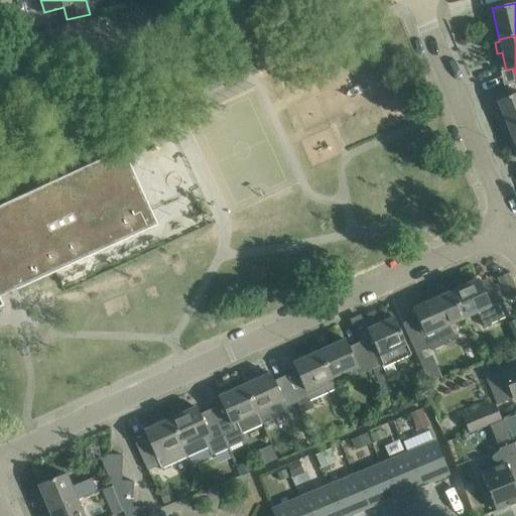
[(515,127),(515,93),(496,101),(508,131),(515,127)]
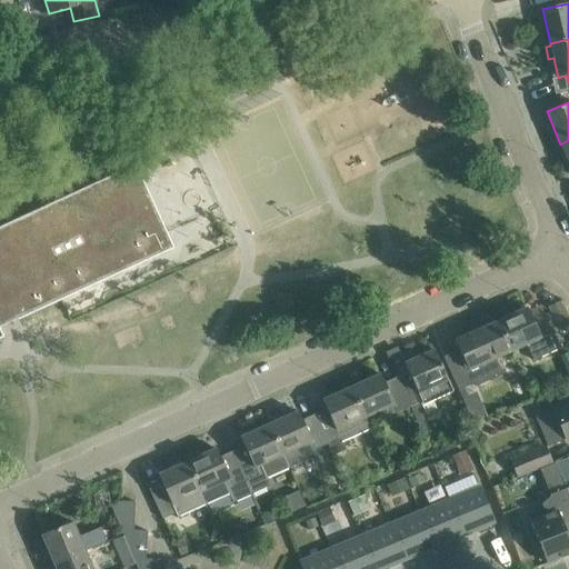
[(0,338),(2,337),(0,331),(0,327),(9,322),(60,299),(172,248),(166,232),(159,217),(151,201),(135,166),(106,179),(75,192),(5,225),(0,226),(0,338)]
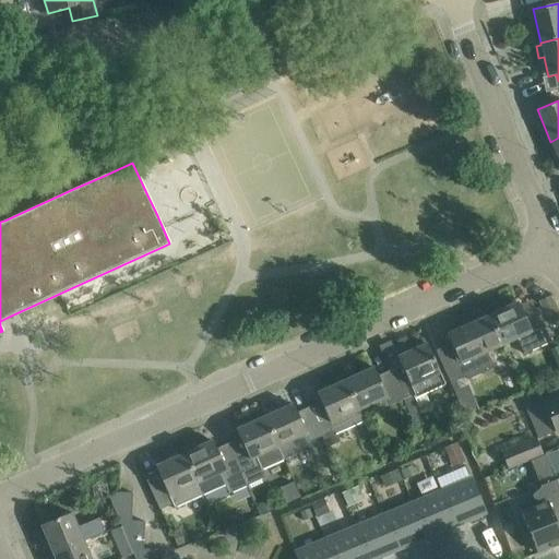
[(487,316),(500,345),(515,337),(523,354),(550,342),(534,306),(521,312),(516,302),(487,316)]
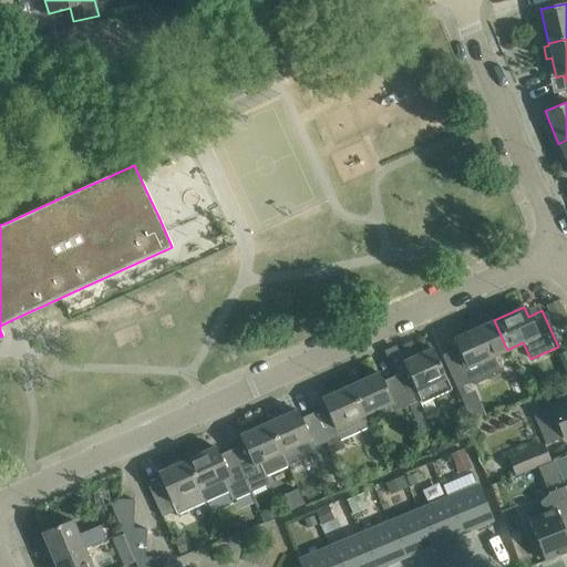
[(493,357),(507,350),(494,320),(453,339),(457,349),(442,356),(457,391),(500,372),(493,357)]
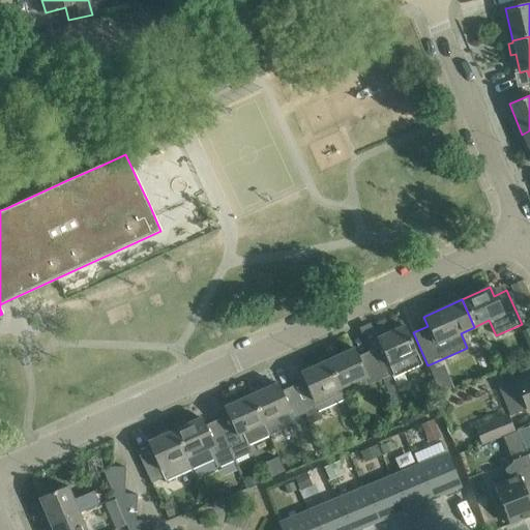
[(380,346),(370,351),(382,379),(393,373),(390,365),(396,363),(401,373),(419,364),(415,355),(417,354),(404,326),(377,339),(380,346)]
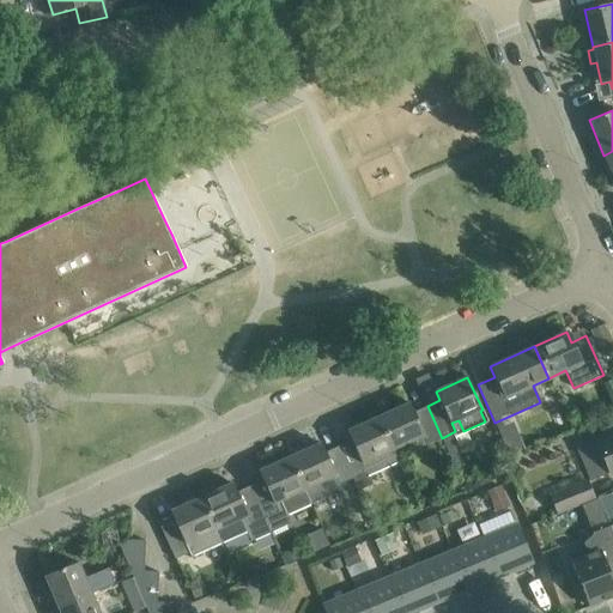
[(426,444),(442,438),(428,406),(413,412),(410,404),(380,417),(393,449),(422,436),(426,444)]
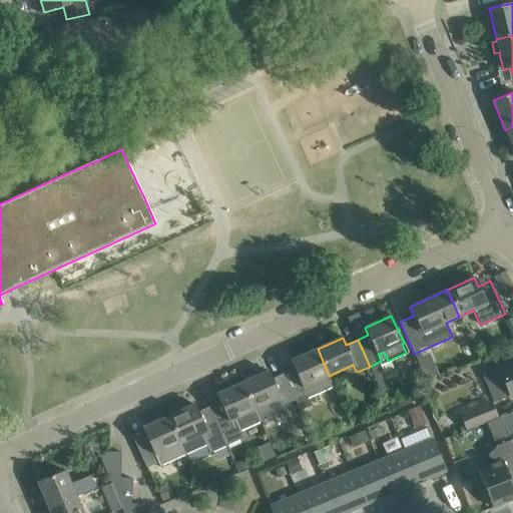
[(329,376),(318,349),(291,361),(294,369),(284,373),(295,401),(307,396),(308,399),(334,387),(329,376)]
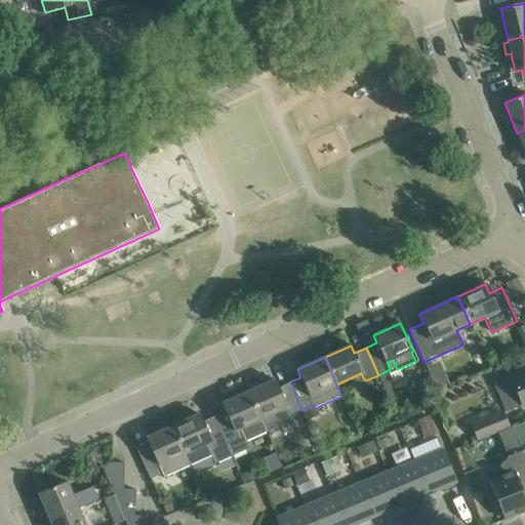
[(522,405),(524,403),(524,367),(493,381),(506,411),(522,405)]
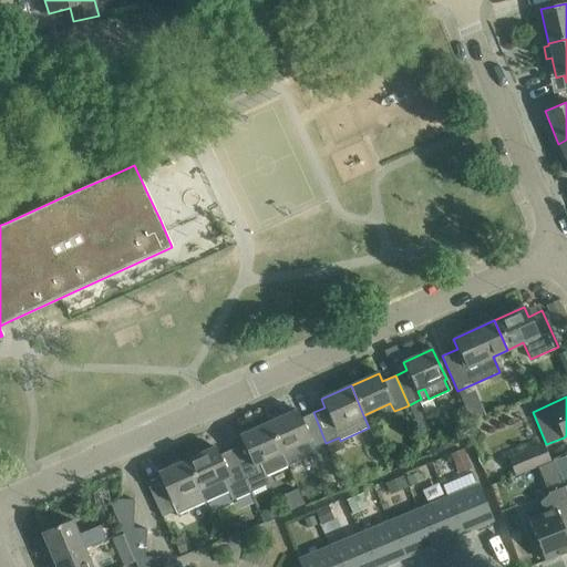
[(297,410),(268,423),(281,452),(308,440),(312,450),(326,443),(313,412),(300,419),(297,410)]
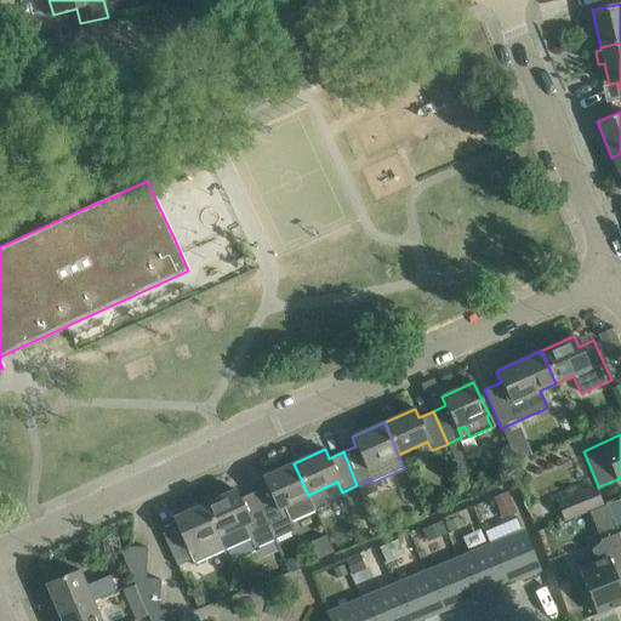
[(502,454),(507,463),(507,469),(517,468),(516,461),(511,450),(502,454)]
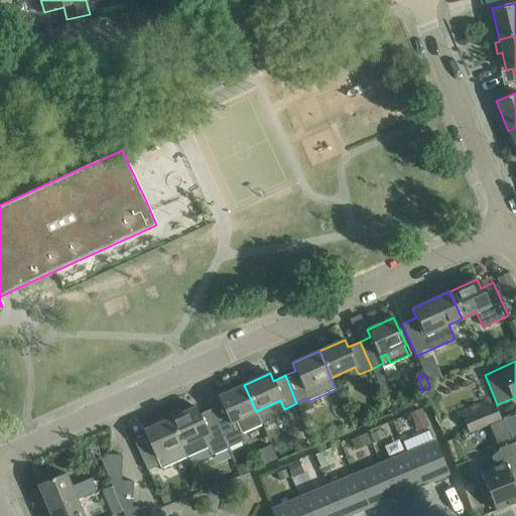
[(244,385),(218,397),(221,404),(211,409),(227,447),(243,440),(240,433),(261,424),(256,411),(244,385)]
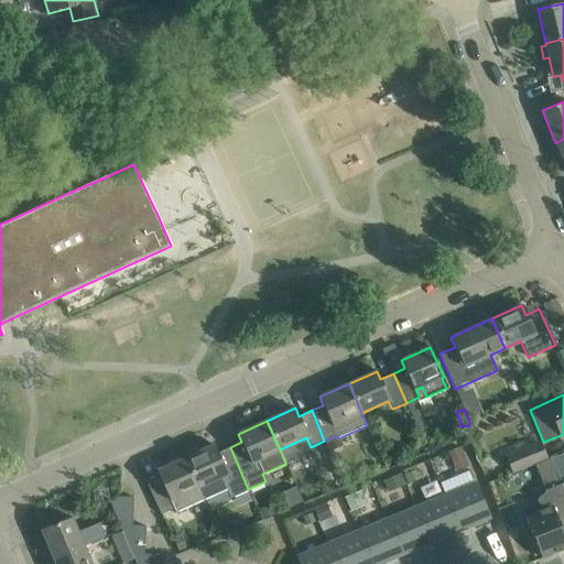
[(507,456),(513,473),(546,458),(539,442),(507,456)]
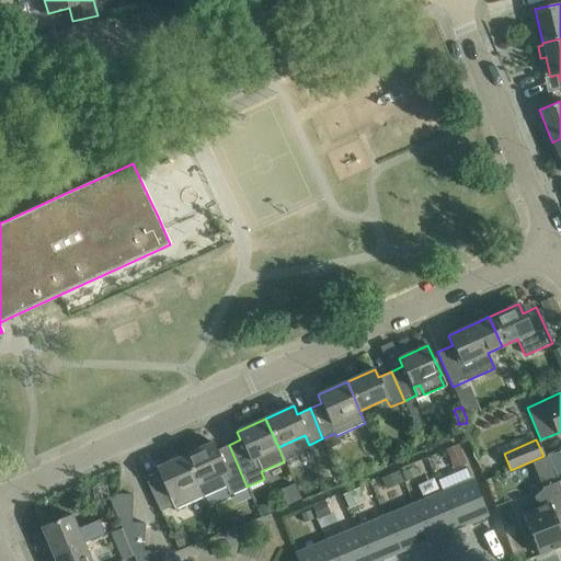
[(213,443),(185,455),(197,483),(218,474),(228,495),(247,487),(229,445),(217,450),(213,443)]
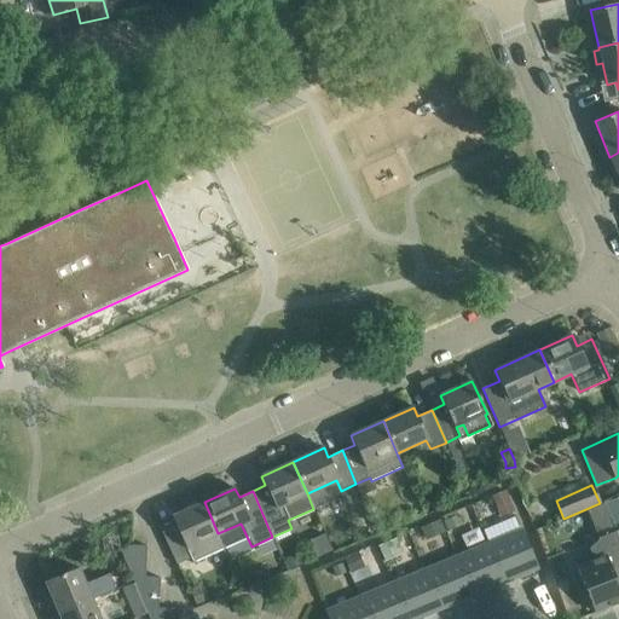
[(504,491),(492,496),(501,516),(513,512),(504,491)]
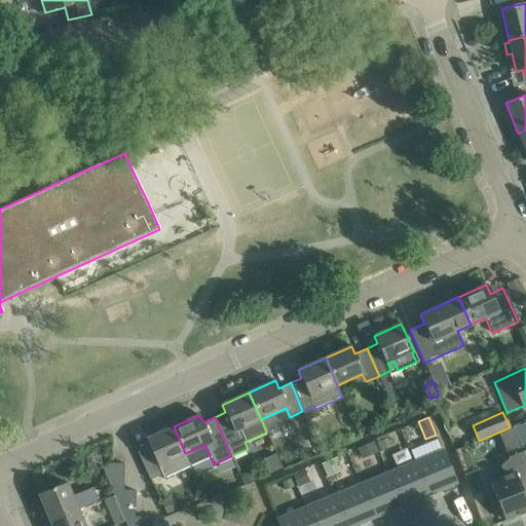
[(190,466),(185,453),(174,426),(146,439),(150,447),(138,452),(150,480),(162,475),(163,478),(190,466)]
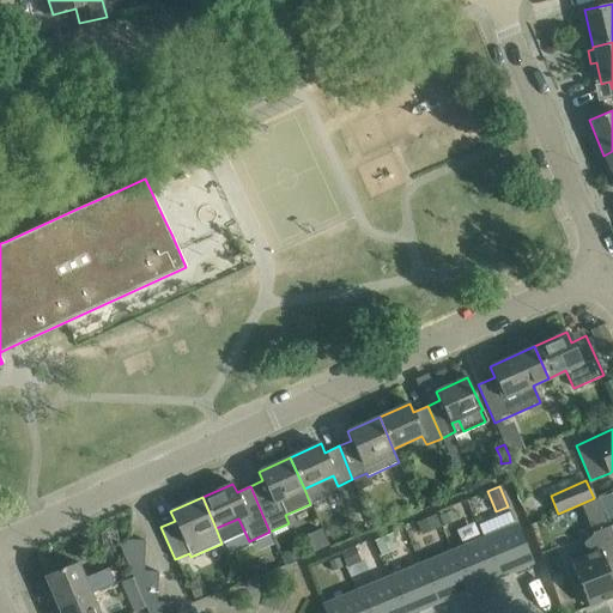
[(453,510),(438,516),(442,526),(456,520),(453,510)]
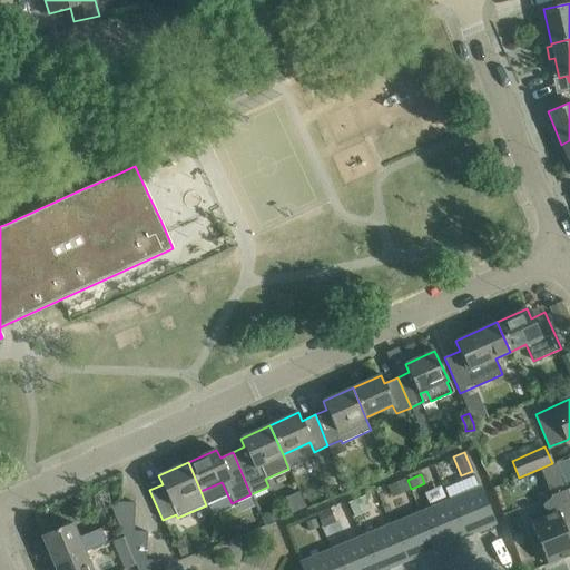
[(402,480),(389,485),(394,497),(406,491),(402,480)]
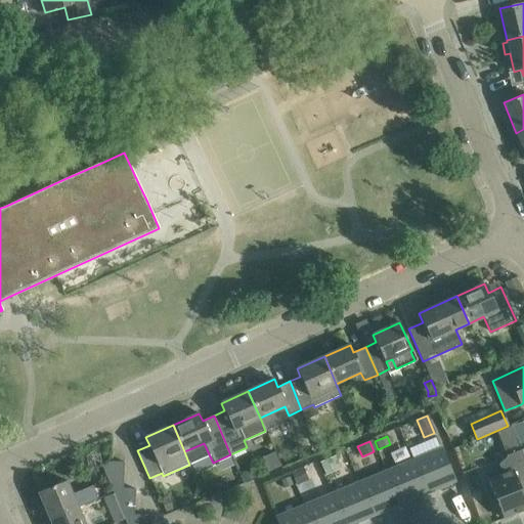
[(441,448),(413,460),(427,492),(454,481),(441,448)]
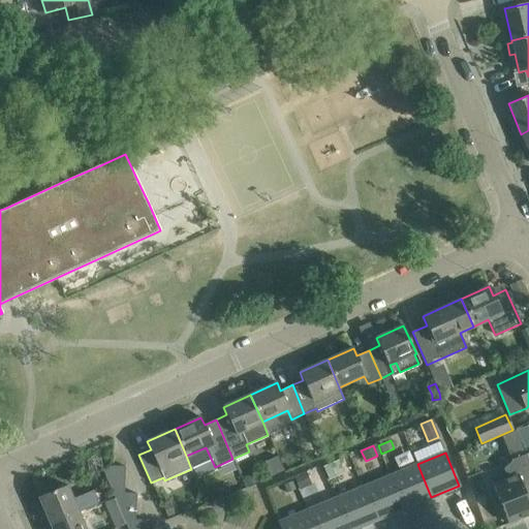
[(526,454),(525,455),(511,460),(512,465),(504,468),(507,478),(493,485),(496,494),(493,496),(500,516),(504,514),(507,523),(528,515),(528,463),(526,455),(526,454)]
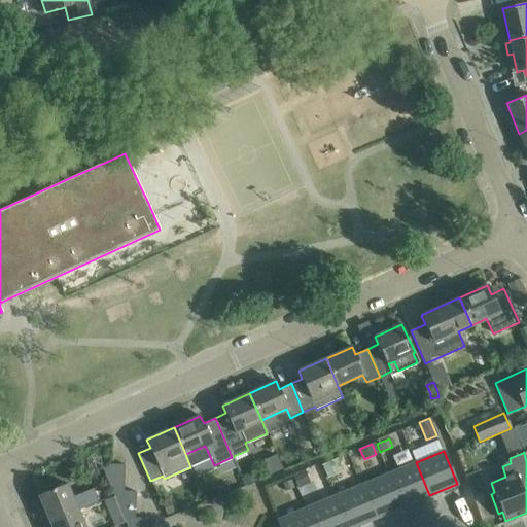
[(336,459),(321,465),(326,478),(341,471),(336,459)]
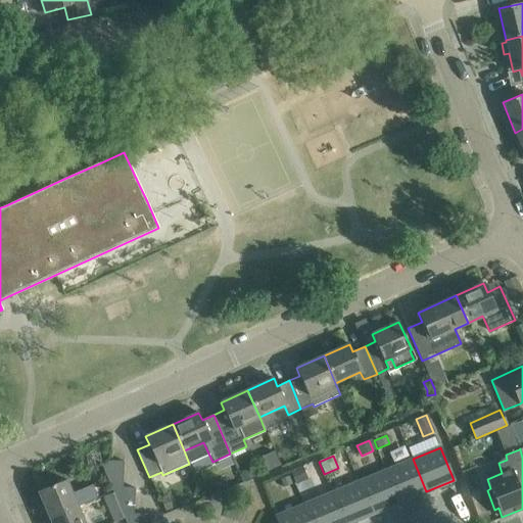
[(413,459),(385,471),(399,503),(426,491),(413,459)]
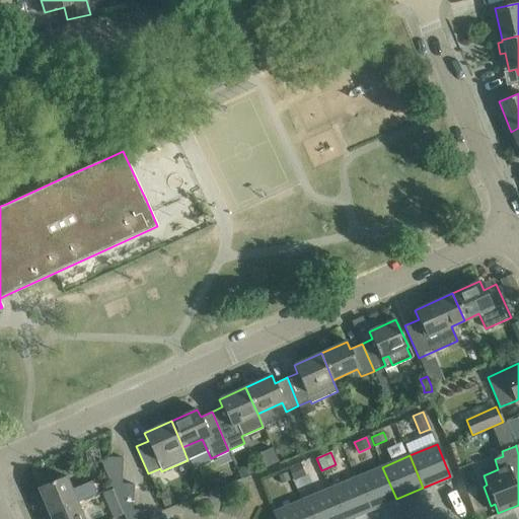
[(100,461),(112,488),(122,484),(123,458),(110,457),(100,461)]
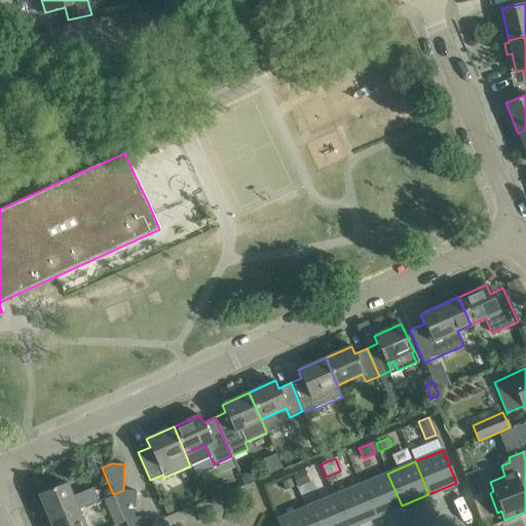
[(303,470),(292,475),(297,487),(308,482),(303,470)]
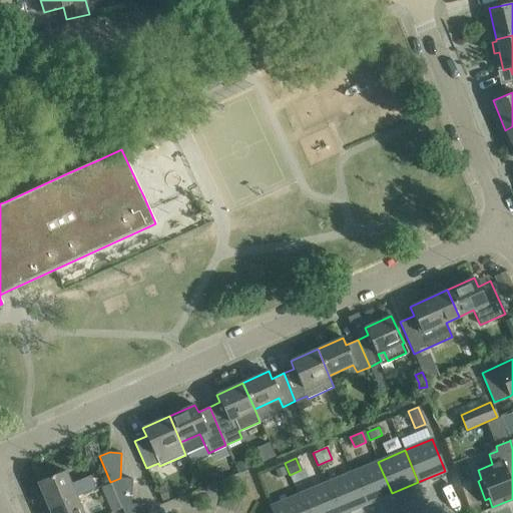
[(238,471),(247,467),(244,460),(235,464),(238,471)]
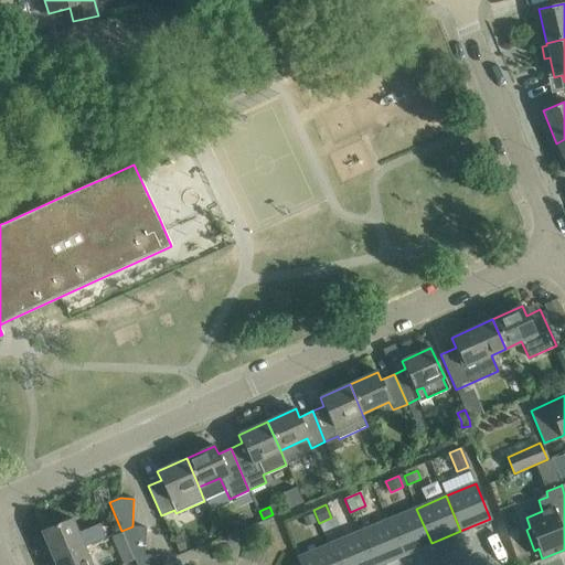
[(416,509),(386,521),(402,556),(432,543),(416,509)]
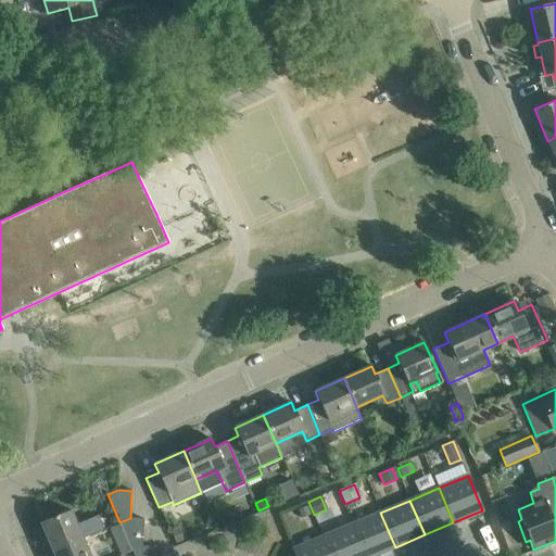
[(53,552),(83,539),(71,510),(41,522),(53,552)]
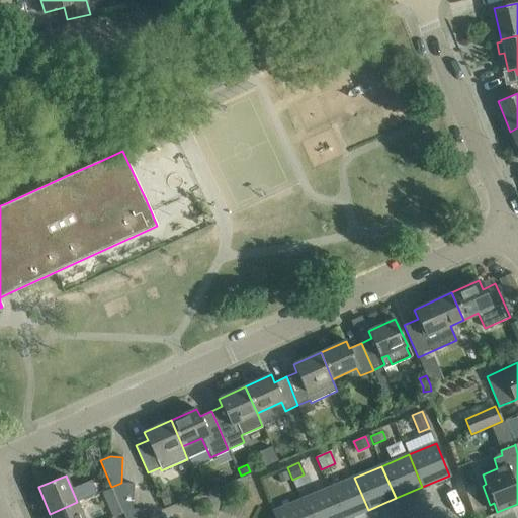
[(354,478),(328,489),(339,517),(347,517),(368,510),(354,478)]
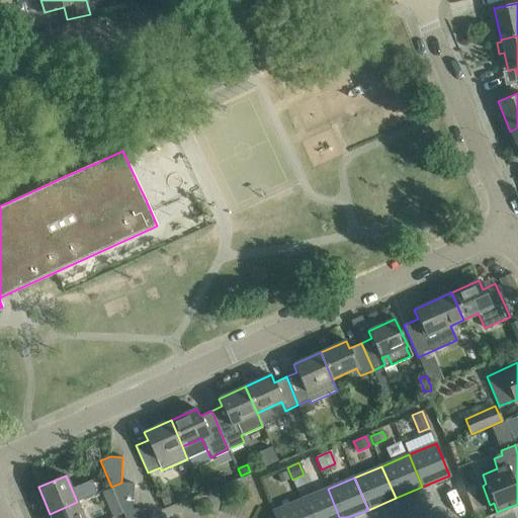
[(122,512),(133,508),(134,484),(121,483),(111,487),(122,512)]
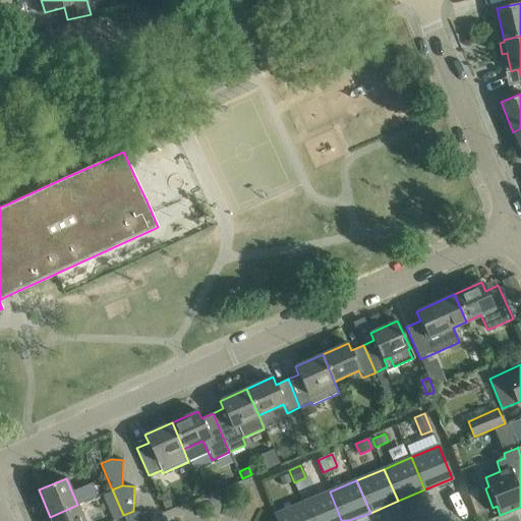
[(341,520),(330,491),(302,503),(309,520),(341,520)]
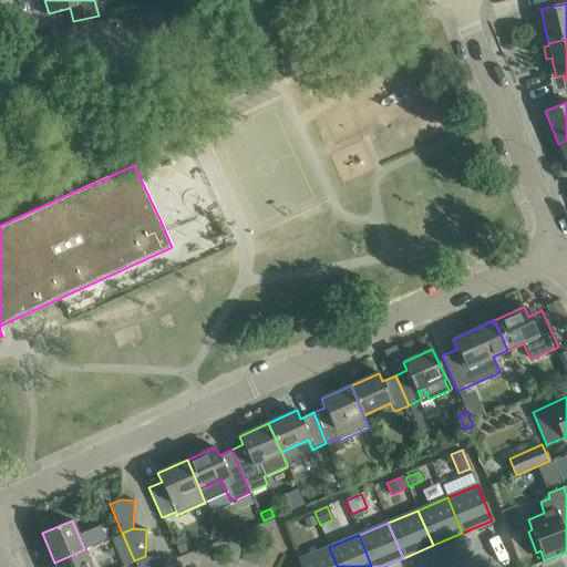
[(173,542),(178,554),(185,550),(179,538),(173,542)]
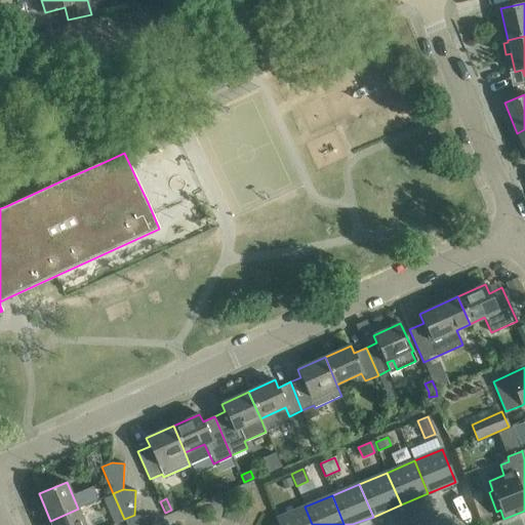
[(312,524),(305,507),(277,518),(279,524),(312,524)]
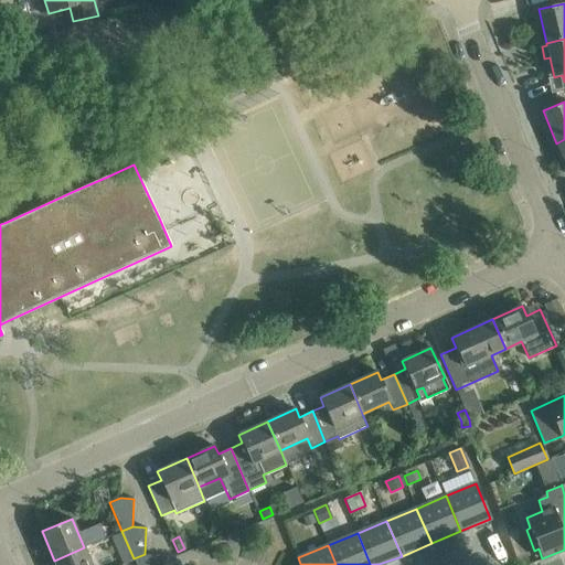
[(91,564),(84,547),(54,561),(55,564),(91,564)]
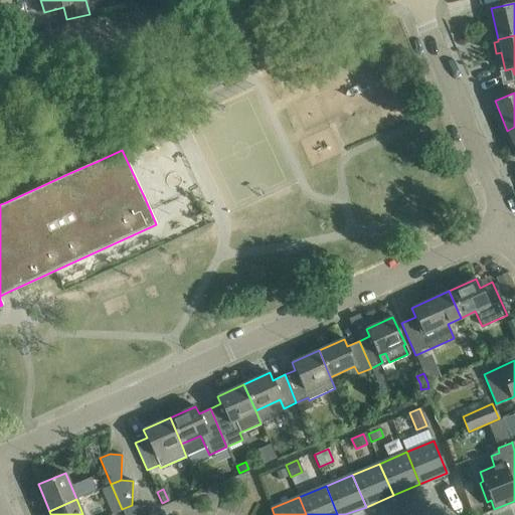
[(122,509),(124,514),(143,514),(144,506),(132,505),(122,509)]
